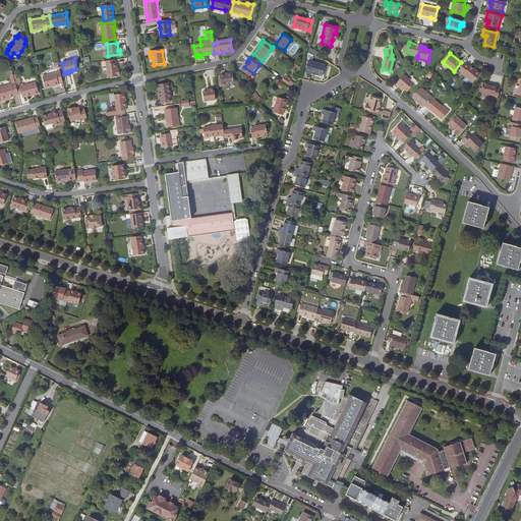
[(114,59),(105,61),(107,70),(107,78),(118,77),(118,75),(120,75),(119,71),(118,71),(116,63),(115,63),(114,59)]
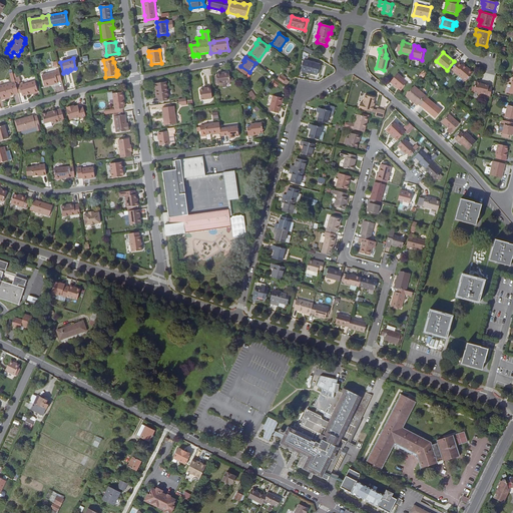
[(304,60),(301,70),(317,74),(319,64),(304,60)]
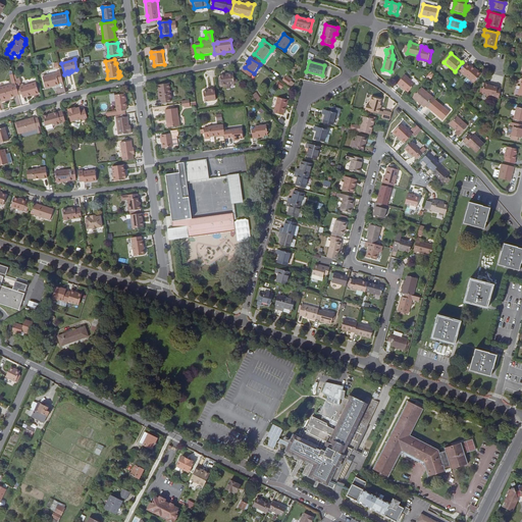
[(475,83),(481,75),(478,72),(479,70),(473,65),(472,67),(467,62),(460,70),(475,83)]
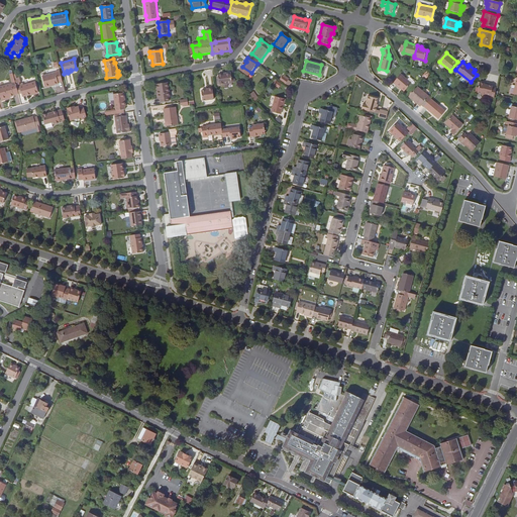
[(63,82),(60,71),(55,72),(55,73),(42,77),(44,88),(59,84),(58,83),(63,82)]
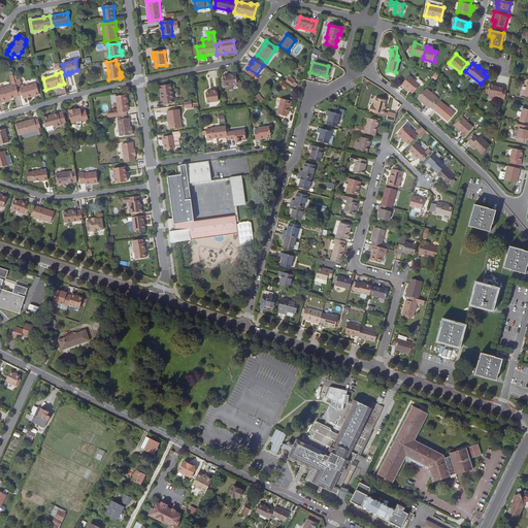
[(414,92),(422,83),(410,74),(402,84),(408,89),(409,88),(414,92)]
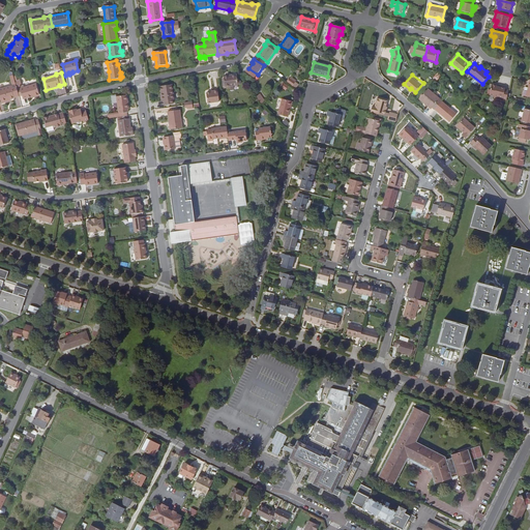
[(229,76),(225,77),(226,87),(230,87),(234,86),(238,86),(236,76),(229,77),(229,76)]
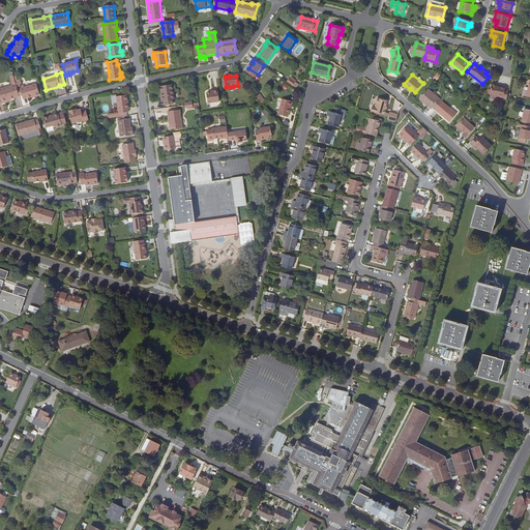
[(23,99),(32,97),(39,95),(36,84),(21,89),(23,95),(23,99)]
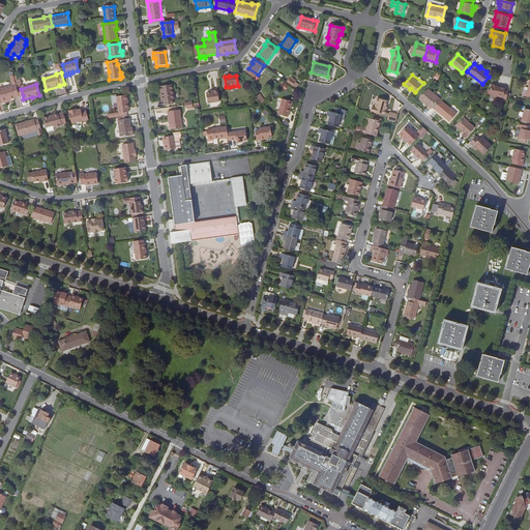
[(18,89),(16,85),(0,89),(0,96),(2,104),(7,102),(7,100),(10,99),(20,96),(18,89)]
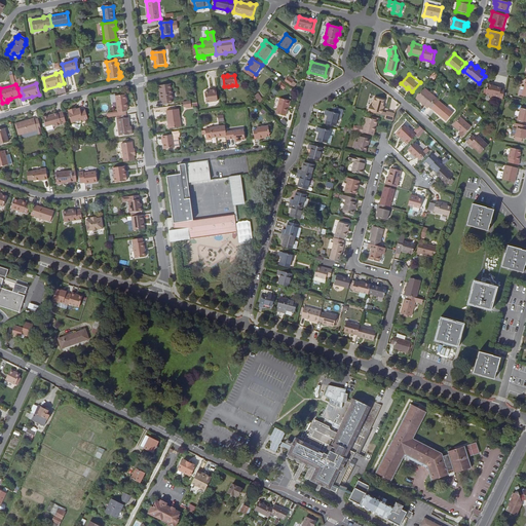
[(171,84),(159,85),(160,102),(162,102),(162,106),(172,104),(171,100),(173,100),(171,84)]
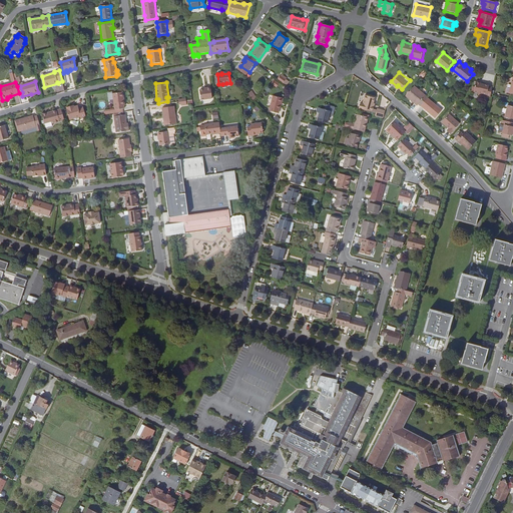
[(480,87),(481,85),(476,84),(474,95),(479,96),(478,97),(491,100),(492,94),(493,90),(489,89),(483,87),(480,87)]
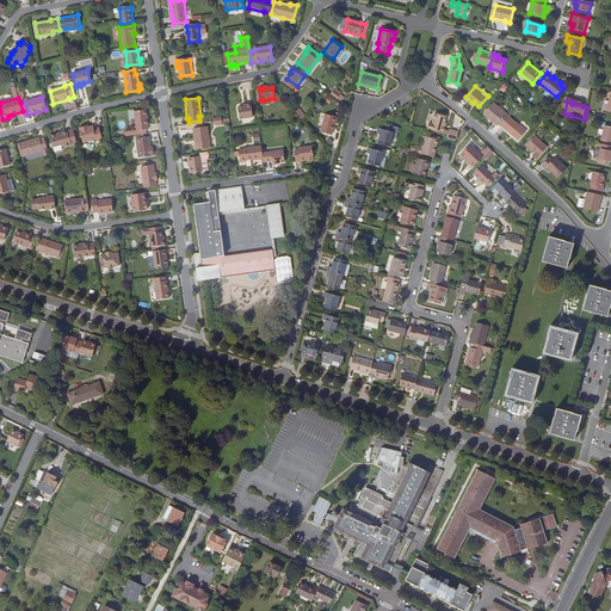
[(501,107),(494,102),(485,112),(492,117),(491,118),(498,124),(499,122),(503,125),(511,116),(507,112),(508,112),(501,106),(501,107)]
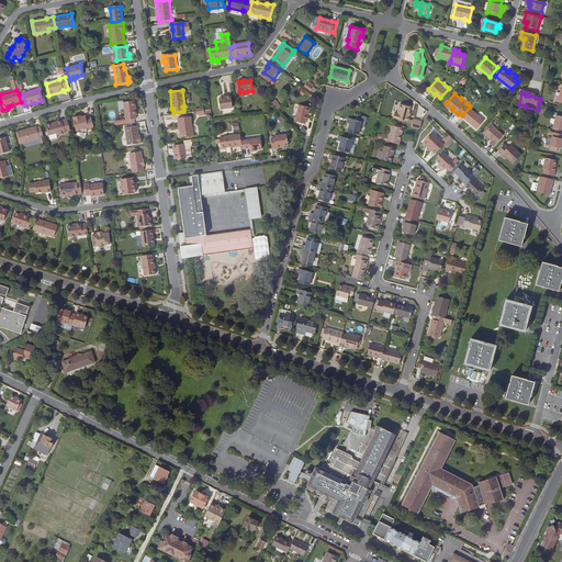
[(218,99),(220,110),(232,109),(231,97),(226,98),(226,99),(218,99)]
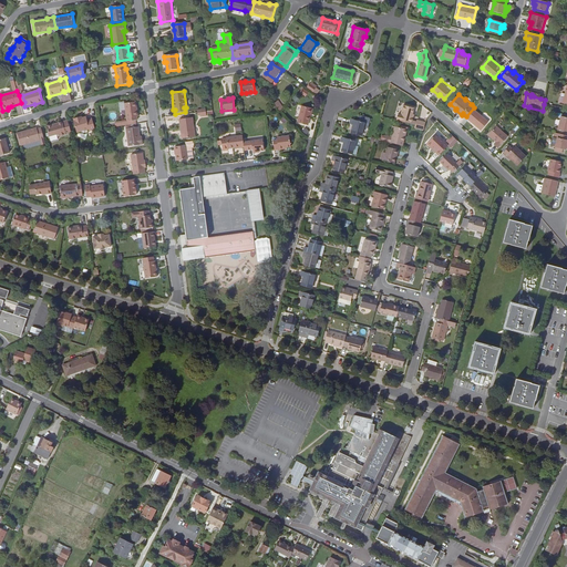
[(278,100),(274,103),(279,111),(284,107),(278,100)]
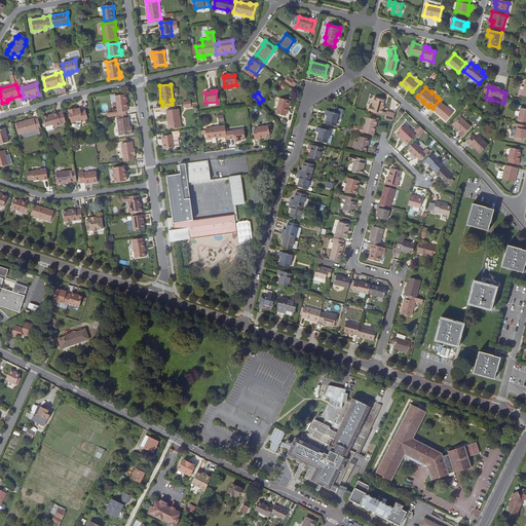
[(125,112),(127,111),(127,108),(128,107),(126,95),(116,96),(118,112),(108,114),(108,117),(126,114),(125,112)]
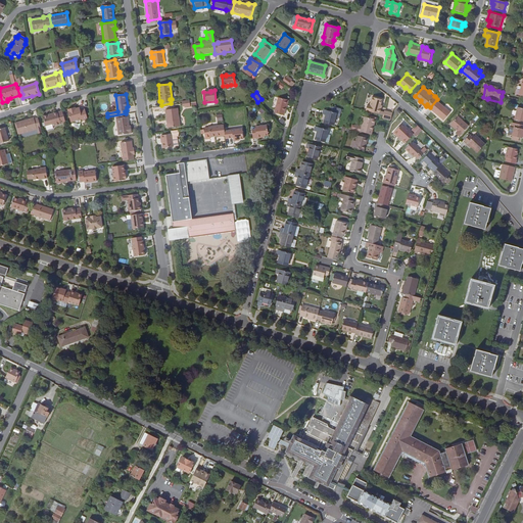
[(367,103),(365,109),(382,114),(382,115),(390,119),(392,110),(384,108),(383,111),(380,110),(380,107),(379,107),(380,104),(382,98),(372,95),(369,104),(367,103)]
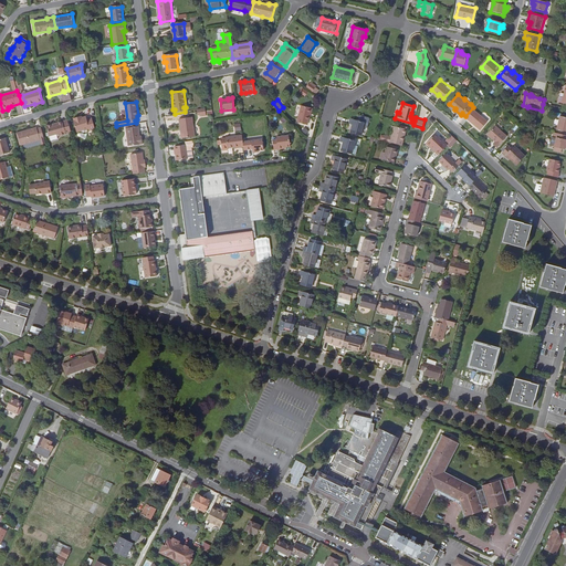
[(297,116),(296,122),(306,124),(312,107),(301,105),(297,116)]
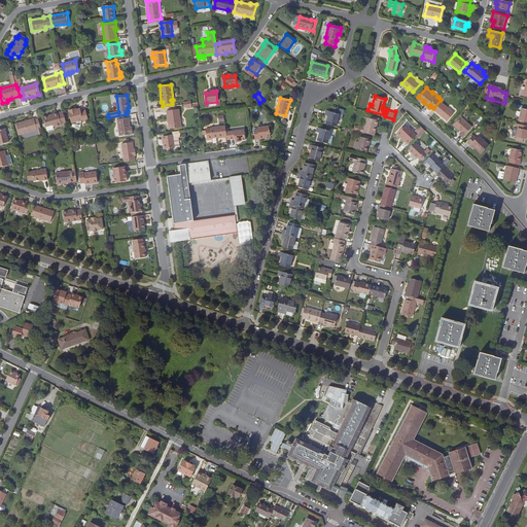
[(455,112),(441,100),(433,108),(448,120),(455,112)]
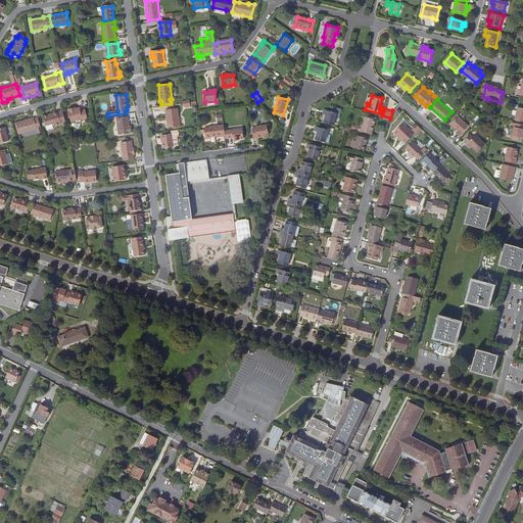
[(80,106),(75,107),(73,108),(73,106),(66,108),(70,121),(74,120),(77,122),(78,119),(81,117),(82,120),(87,119),(85,108),(80,109),(80,106)]
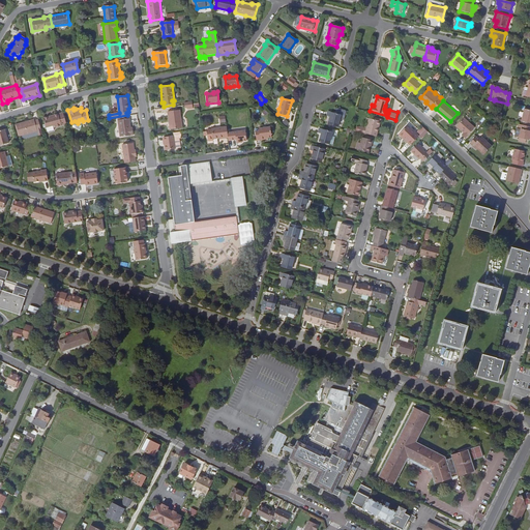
[(336,108),(334,113),(341,114),(340,118),(344,119),(346,111),(345,110),(336,108)]
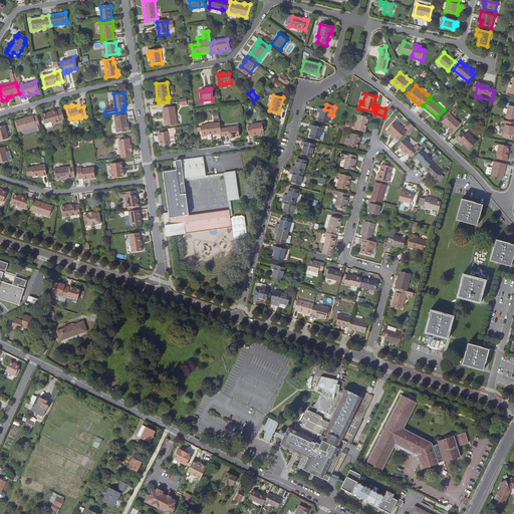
[(64,118),(60,106),(41,112),(44,121),(50,120),(52,119),(53,122),(64,118)]
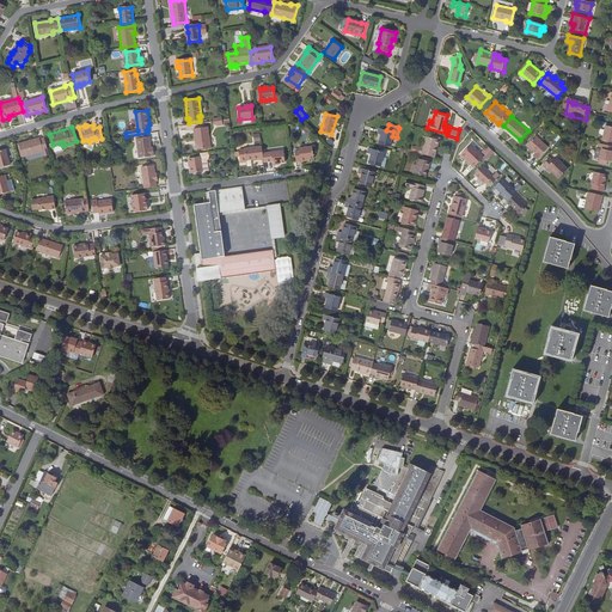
[(194,129),(195,141),(197,141),(199,150),(210,148),(208,127),(194,129)]
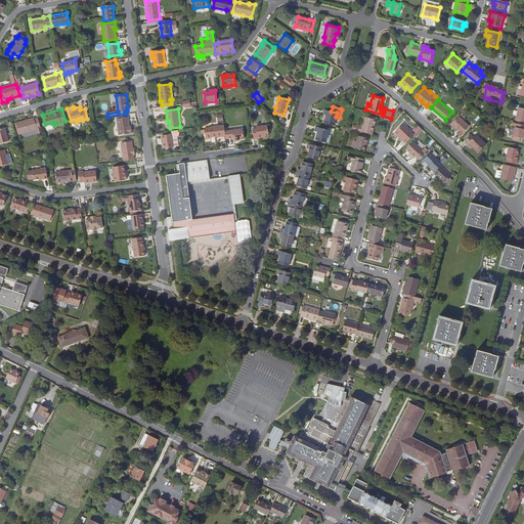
[(325,114),(323,122),(334,125),(337,113),(323,110),(322,114),(325,114)]
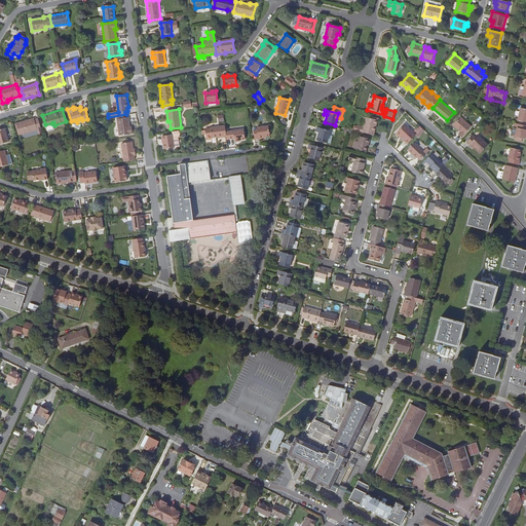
[(462,136),(472,125),(460,115),(453,124),(460,130),(458,133),(462,136)]
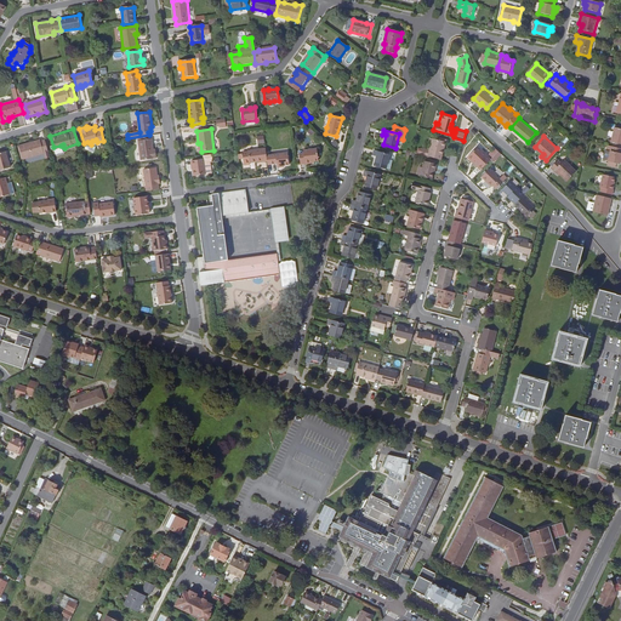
[(429,151),(428,155),(442,159),(444,147),(442,146),(443,141),(433,137),(429,151)]
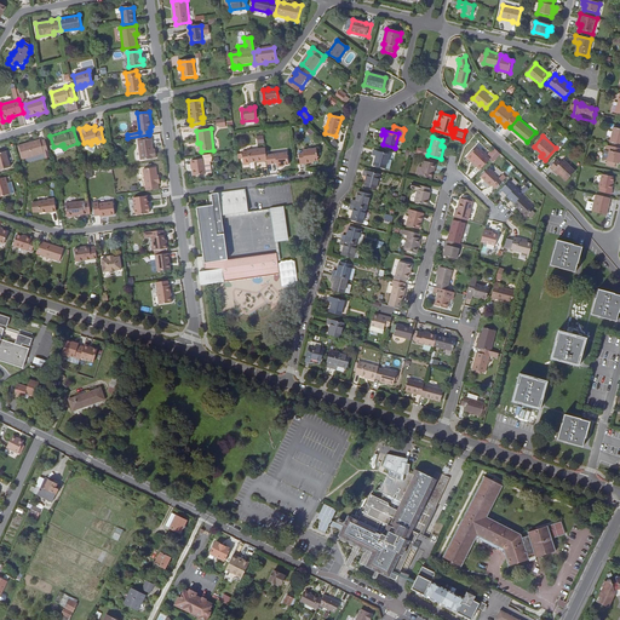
[(33,143),(33,141),(19,144),(23,158),(44,151),(46,158),(51,156),(49,150),(45,138),(41,139),(40,139),(33,143)]
